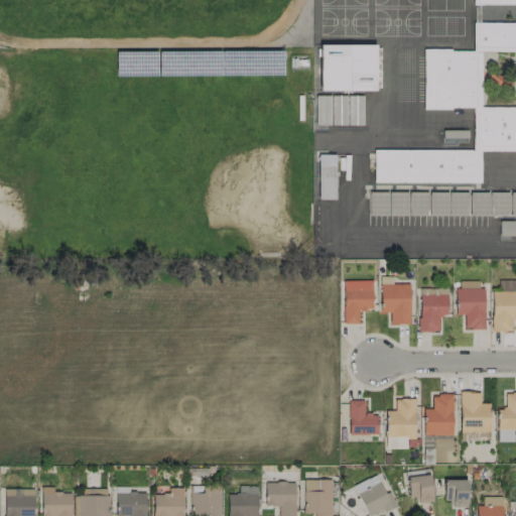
[(515,22),(515,49),(481,50),(473,50),(472,22),(515,22)]
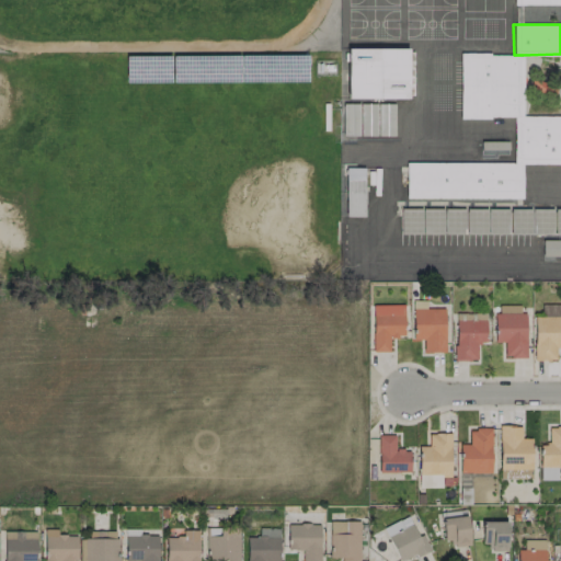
[(408,98),(407,47),(346,48),(346,99),(408,98)]
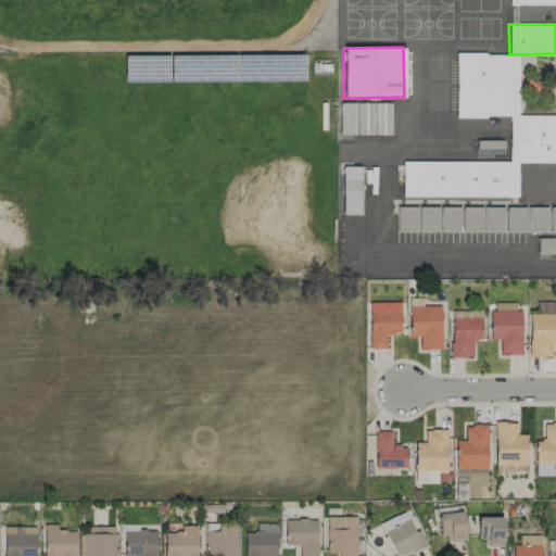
[(359,214),(362,166),(342,165),(341,214),(359,214)]
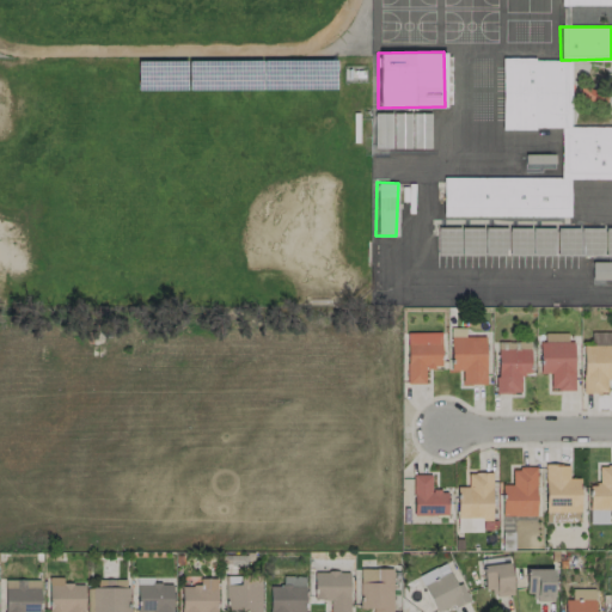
[(436,254),(611,255),(611,227),(436,226),(436,254)]
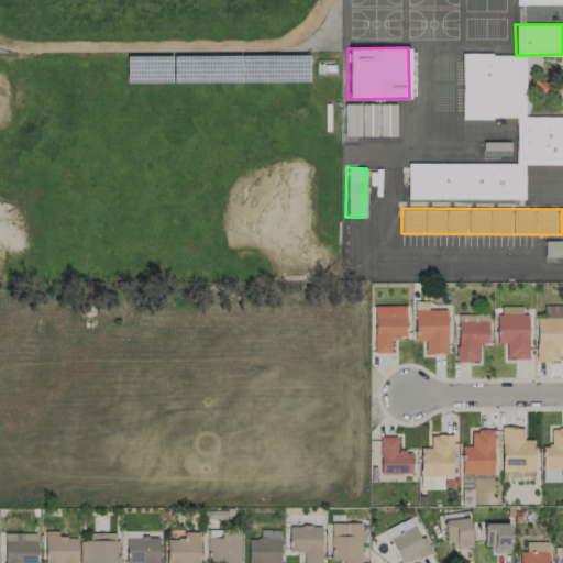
[(562,240),(543,241),(543,257),(562,256),(562,240)]
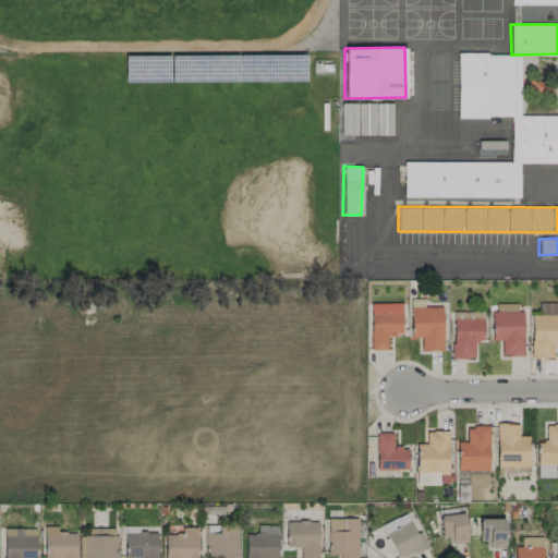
[(410,337),(421,337),(421,349),(443,350),(444,306),(424,306),(424,299),(411,299),(410,337)]
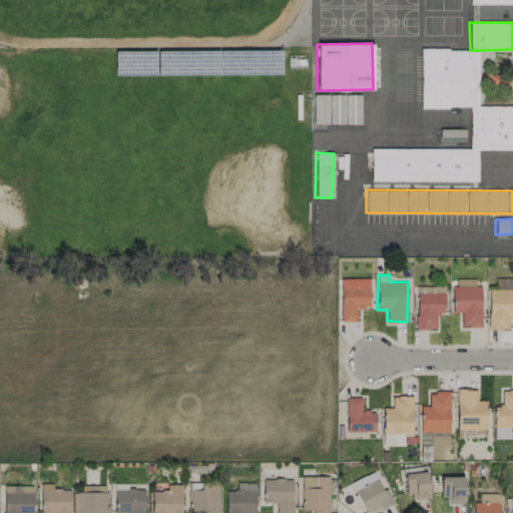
[(341,279),(341,322),(356,321),(356,308),(370,308),(370,278),(341,279)]
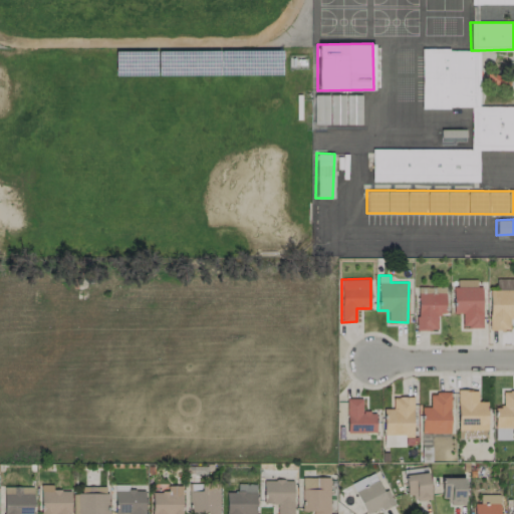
[(513,278),(495,279),(496,289),(489,290),(490,329),(509,329),(509,318),(513,317),(513,278)]
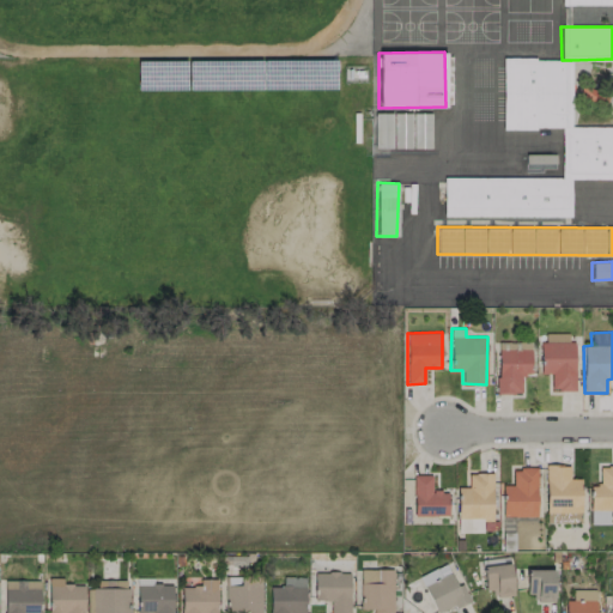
[(497,341),(497,393),(522,393),(522,374),(530,374),(532,343),(497,341)]
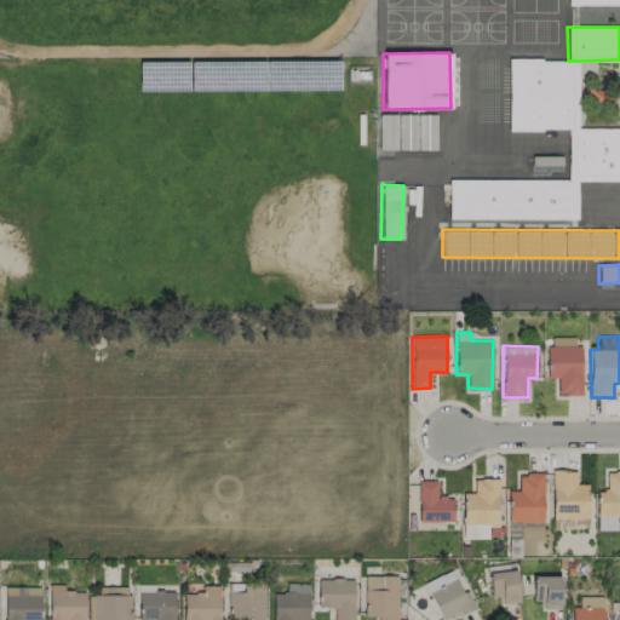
[(546,378),(556,377),(557,395),(583,394),(581,345),(546,345),(546,378)]
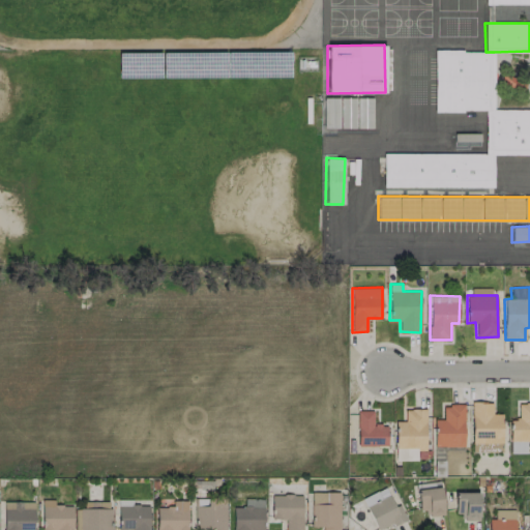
[(502,451),(502,414),(492,414),(491,402),(471,402),(471,451),(502,451)]
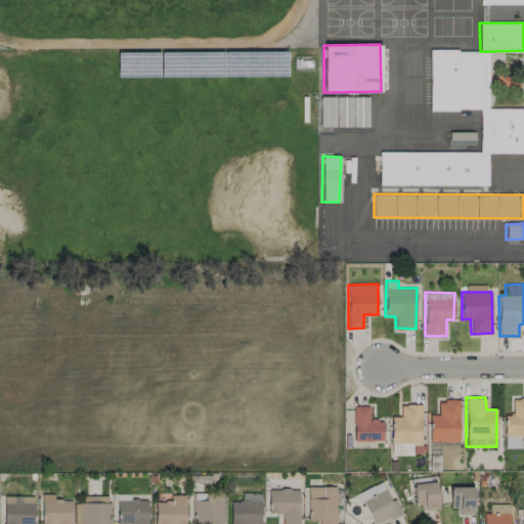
[(523,397),(512,398),(512,415),(504,415),(504,447),(520,447),(520,436),(523,436),(523,397)]
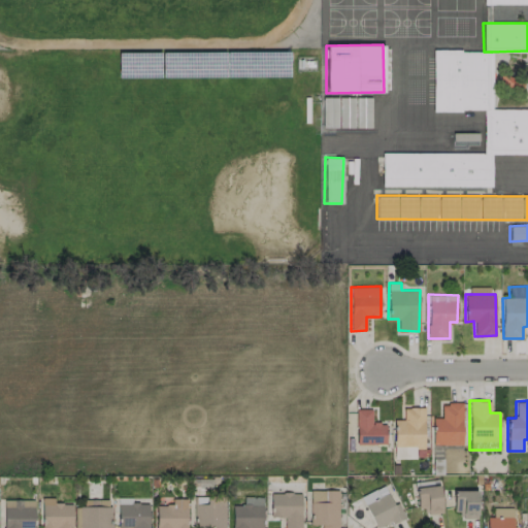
[(462,444),(463,403),(441,403),(440,418),(432,418),(432,444),(462,444)]
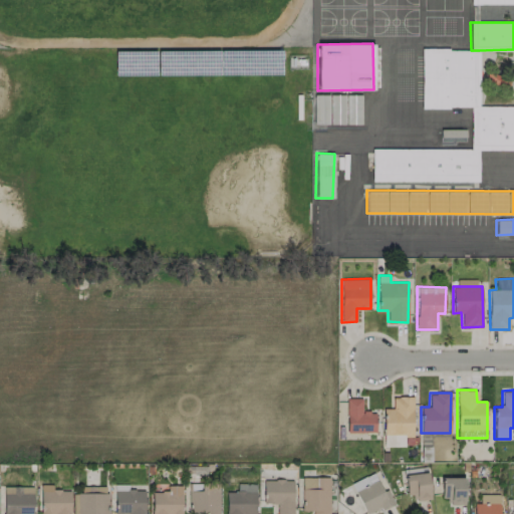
[(383,447),(404,446),(404,437),(414,437),(413,397),(392,397),(393,408),(382,409),(383,447)]
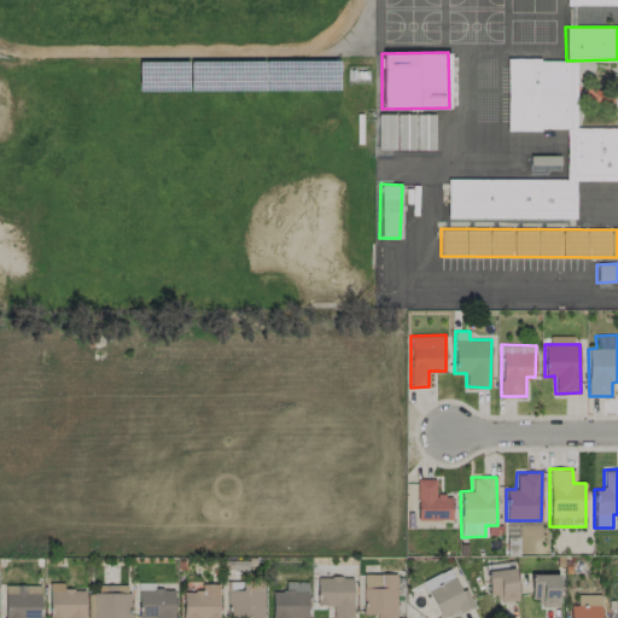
[(435,478),(417,479),(417,520),(452,520),(452,494),(435,495),(435,478)]
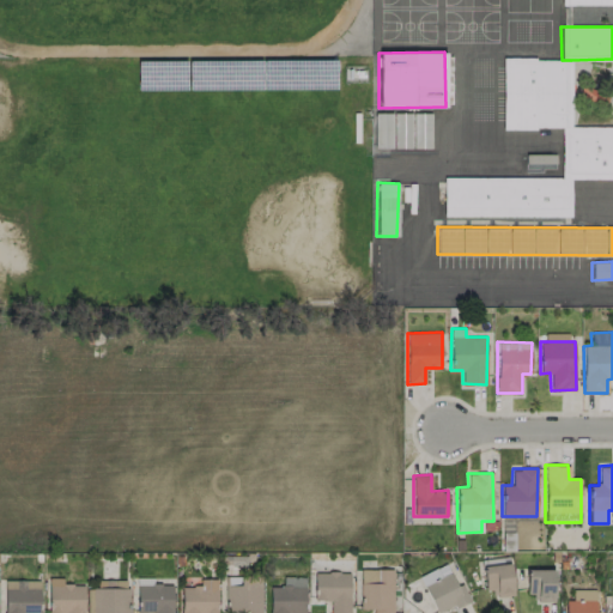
[(483,565),(485,595),(514,594),(511,564),(483,565)]
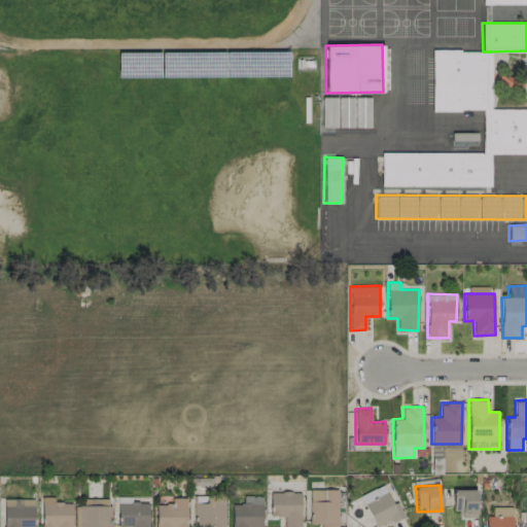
[(337,526),(339,490),(310,489),(309,523),(320,523),(319,526),(337,526)]
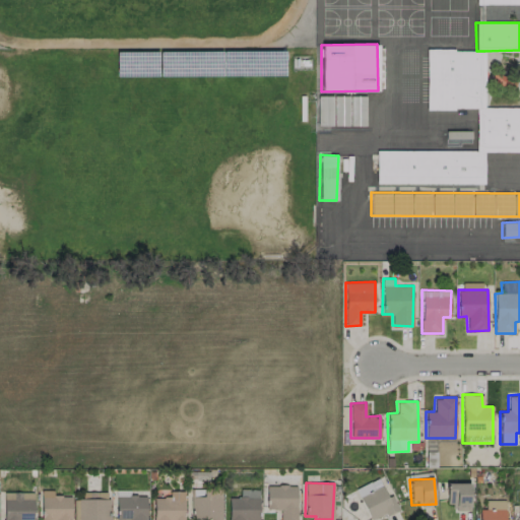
[(471,510),(470,482),(446,483),(446,504),(453,504),(453,511),(471,510)]
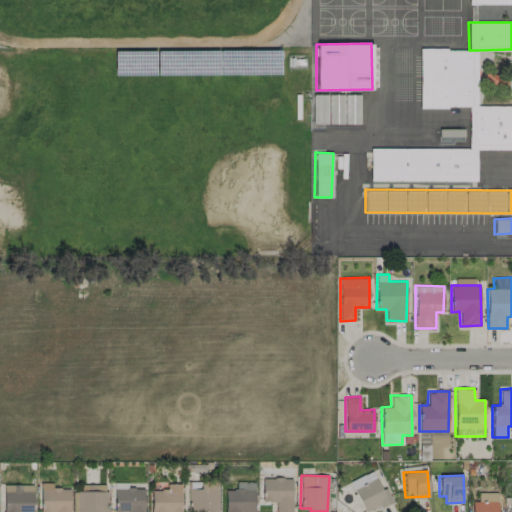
[(262,478),(262,501),(276,501),(275,511),(292,511),(292,477),(262,478)]
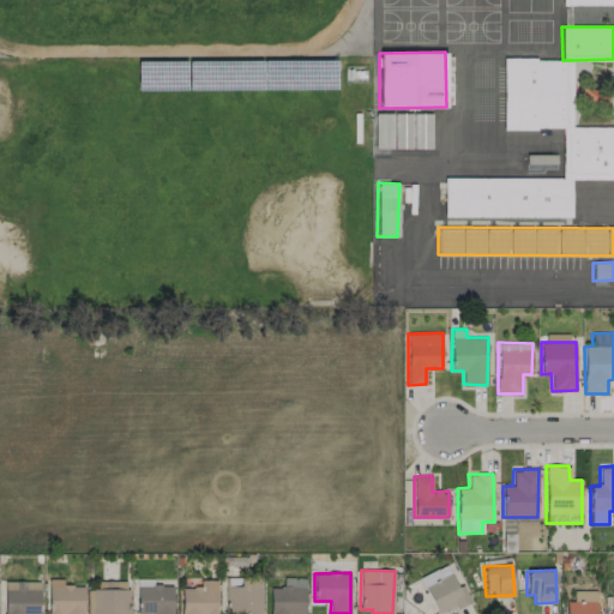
[(425,584),(435,613),(470,601),(464,585),(457,589),(451,575),(425,584)]
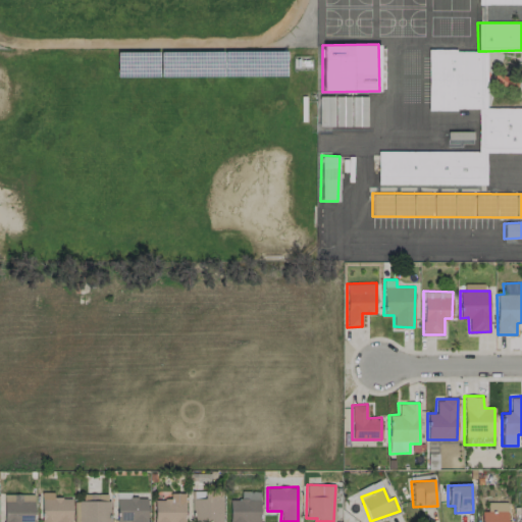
[(259,521),(259,490),(240,491),(240,499),(228,500),(228,521),(259,521)]
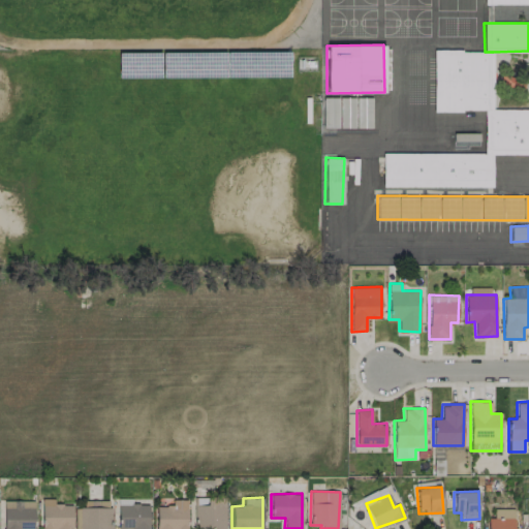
[(41,498),(41,528),(56,528),(55,528),(71,528),(71,503),(54,504),(54,498),(41,498)]
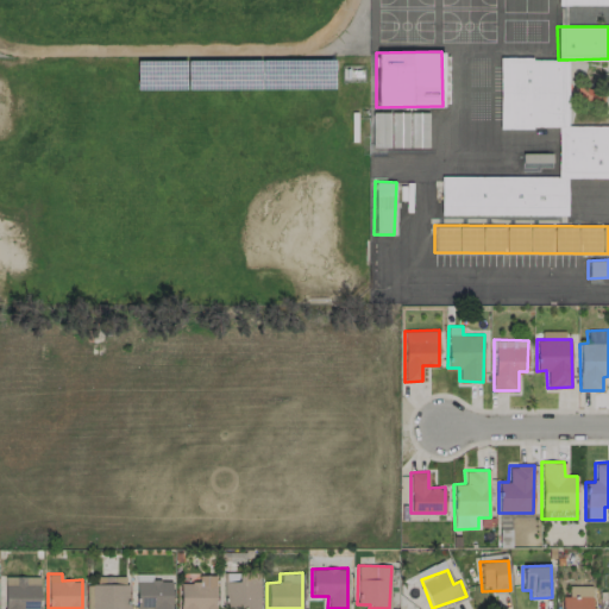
[(258,608),(259,573),(242,575),(242,582),(224,582),(224,608),(234,608),(233,608),(258,608)]
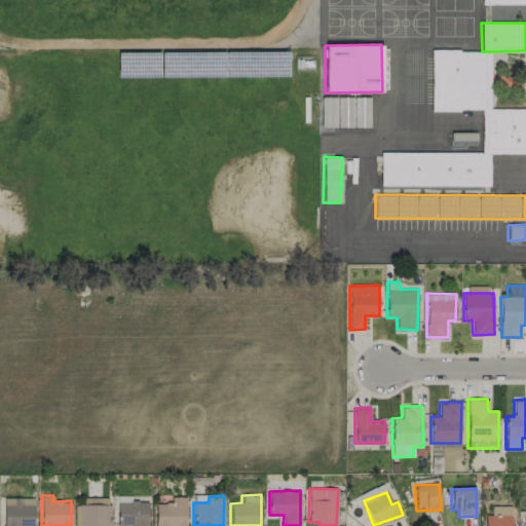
[(185,525),(185,496),(172,496),(172,502),(155,502),(154,525),(185,525)]
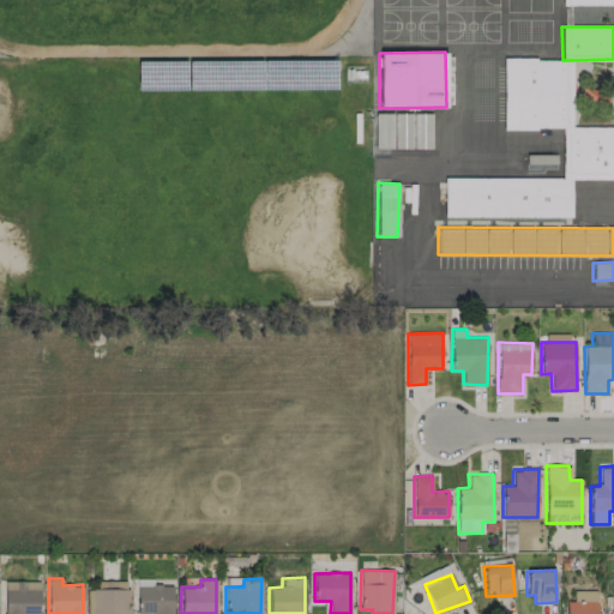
[(2,589),(2,613),(40,613),(40,581),(14,581),(14,589),(2,589)]
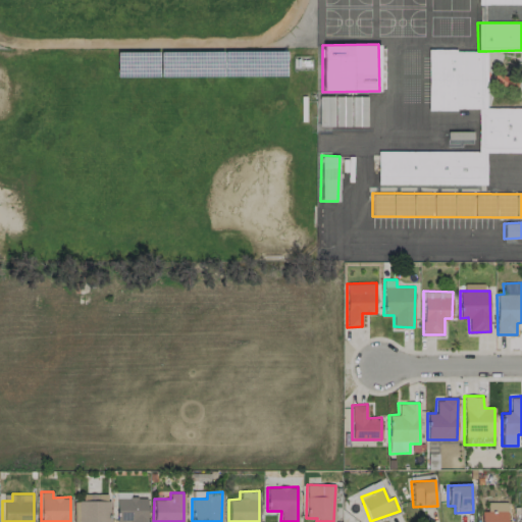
[(108,521),(108,494),(75,494),(74,521),(108,521)]
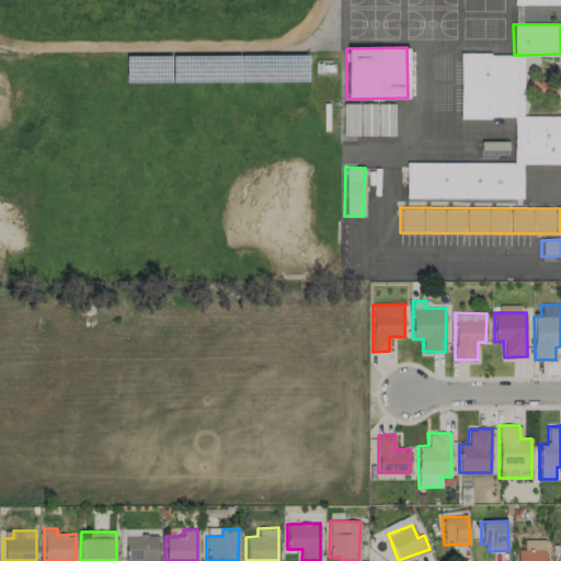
[(125,535),(125,560),(139,560),(157,560),(158,535),(125,535)]
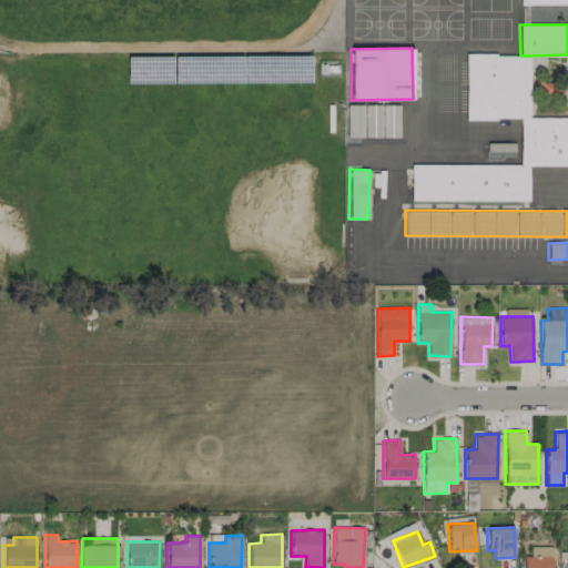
[(551,567),(553,546),(530,546),(530,556),(524,555),(523,567),(551,567)]
